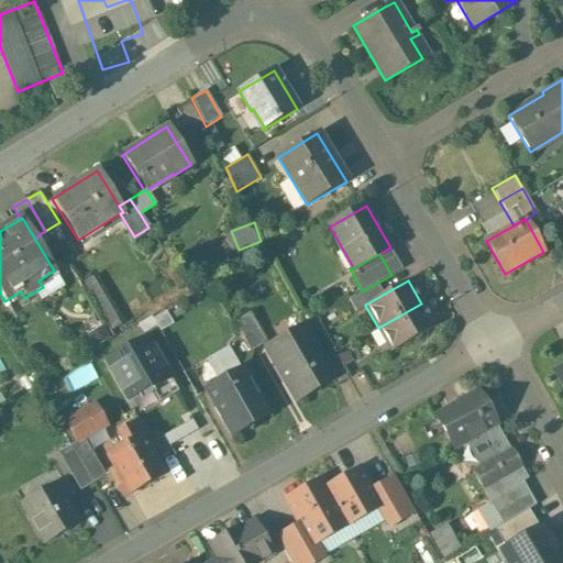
[(362,291),(348,299),(355,312),(365,306),(365,305),(383,295),(376,284),(362,291)]
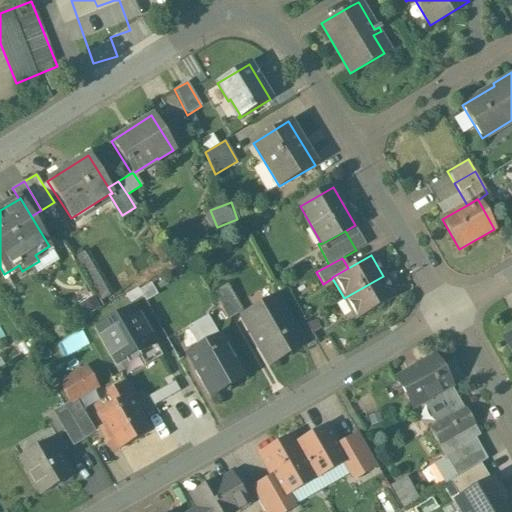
[(383,276),(344,298),(356,319),(396,297),(383,276)]
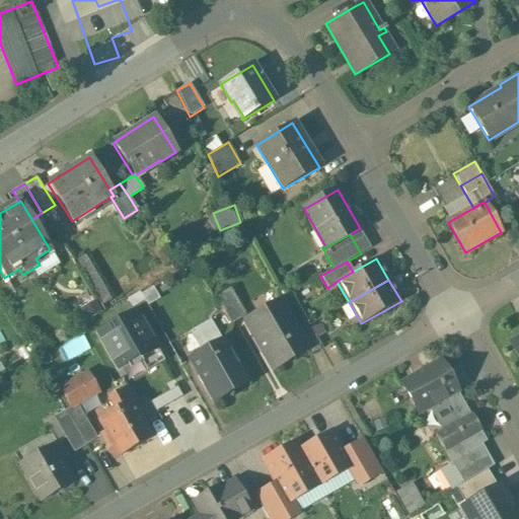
[(245,316),(230,289),(215,298),(230,324),(245,316)]
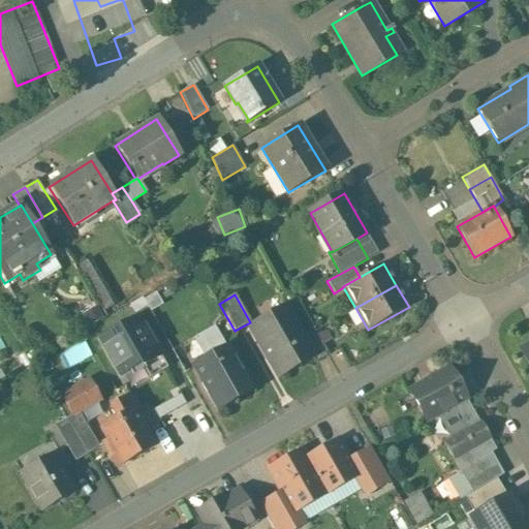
[(286,306),(250,328),(269,359),(278,374),(313,354),(315,353),(304,334),(286,306)]
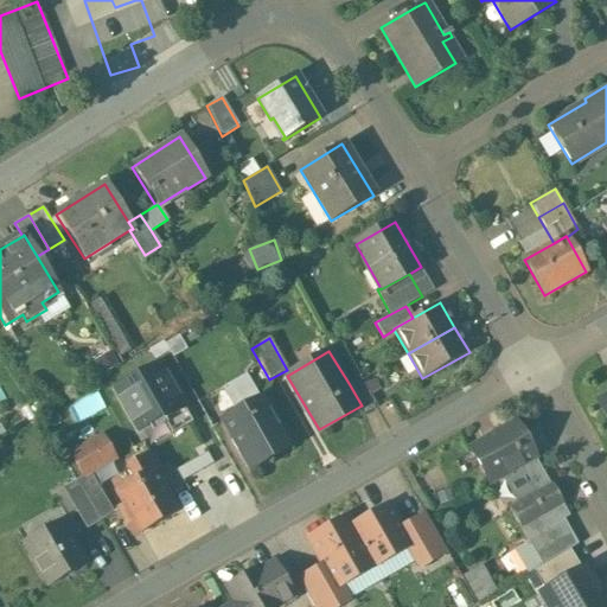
[(157,365),(112,390),(138,436),(147,430),(154,443),(190,423),(157,365)]
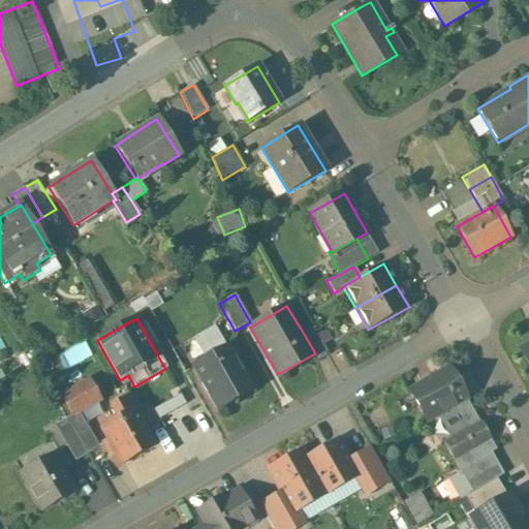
[(329,355),(312,329),(304,334),(315,353),(313,354),(317,362),(329,355)]
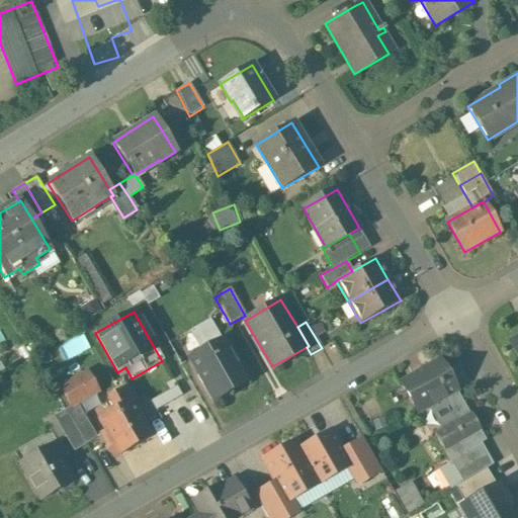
[(222,340),(190,358),(213,400),(246,382),(222,340)]
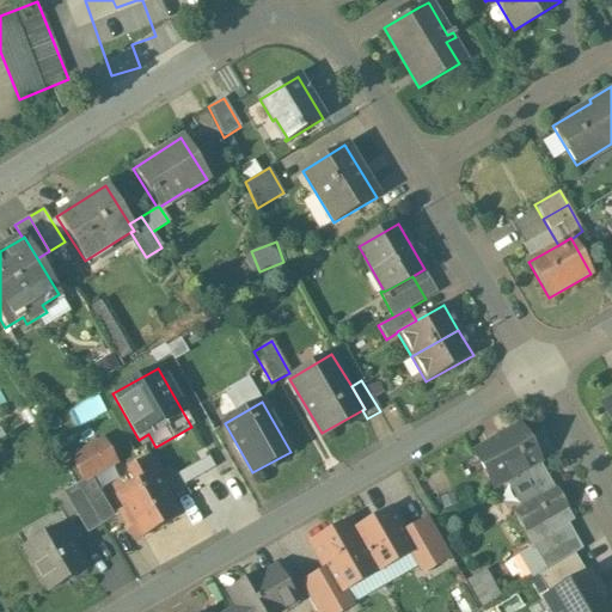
[(519,426),(472,452),(493,489),(507,481),(539,461),(519,426)]
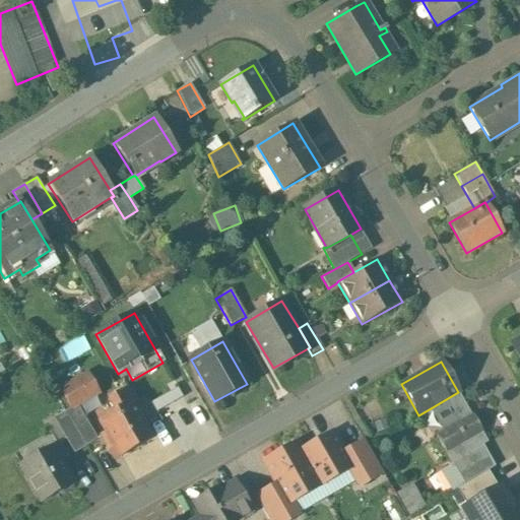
[(87,373),(60,389),(71,408),(99,392),(87,373)]
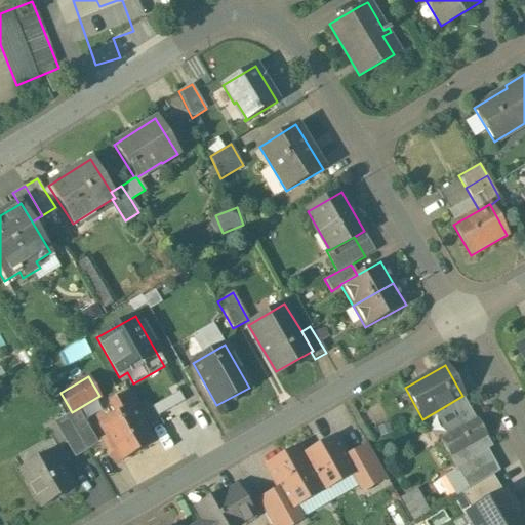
[(184,391),(159,404),(163,411),(188,399),(184,391)]
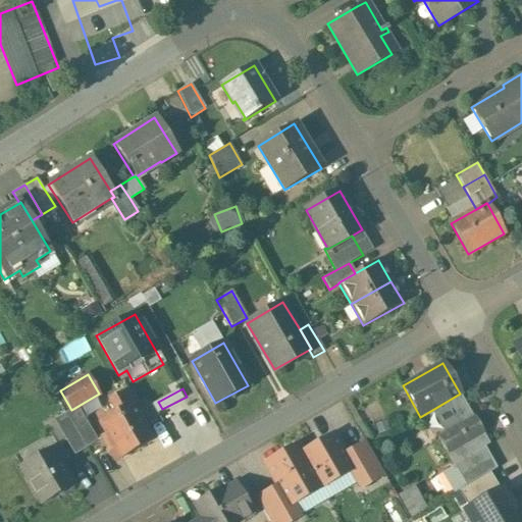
[(136,403),(128,390),(109,402),(115,413),(101,421),(121,458),(151,440),(132,405),(136,403)]
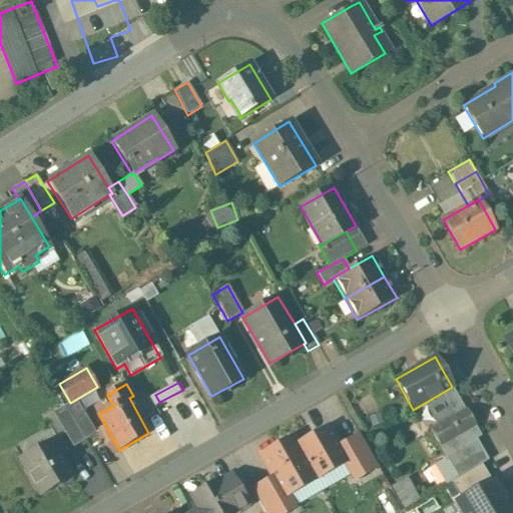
[(452,387),(425,403),(437,425),(464,410),(452,387)]
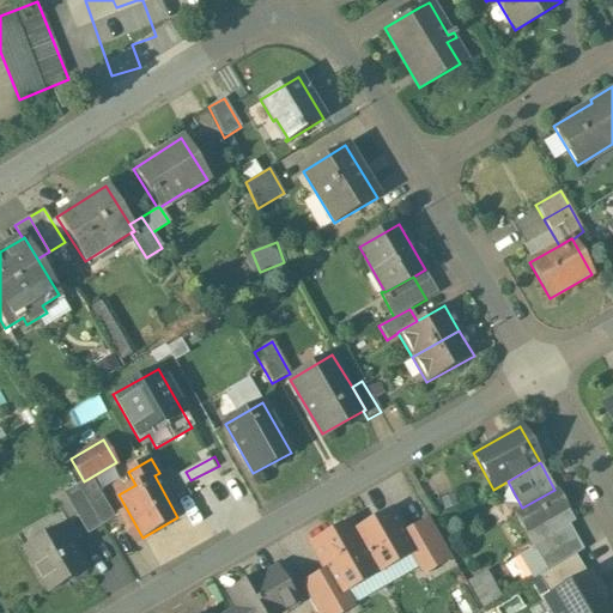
[(101,526),(77,484),(62,492),(86,534),(101,526)]
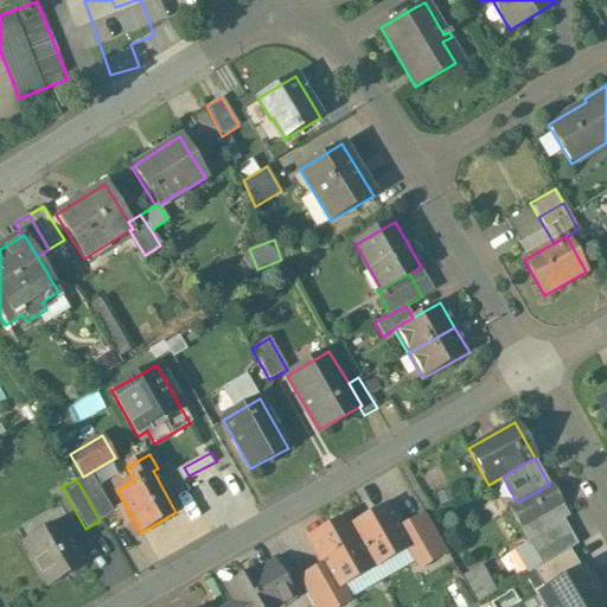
[(517,503),(509,509),(528,542),(542,566),(577,544),(560,512),(564,509),(550,484),(549,485),(517,503)]
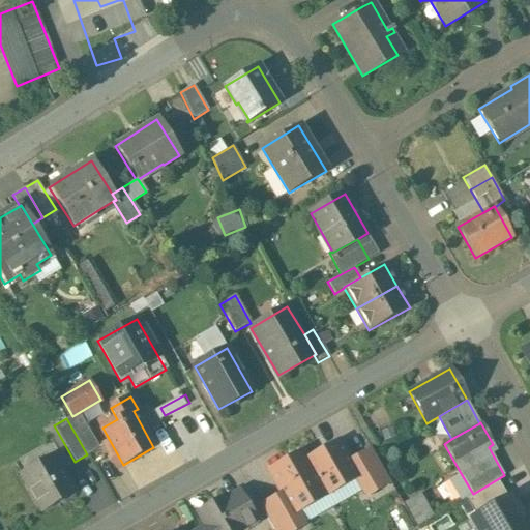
[(391,429),(382,432),(385,440),(394,436),(391,429)]
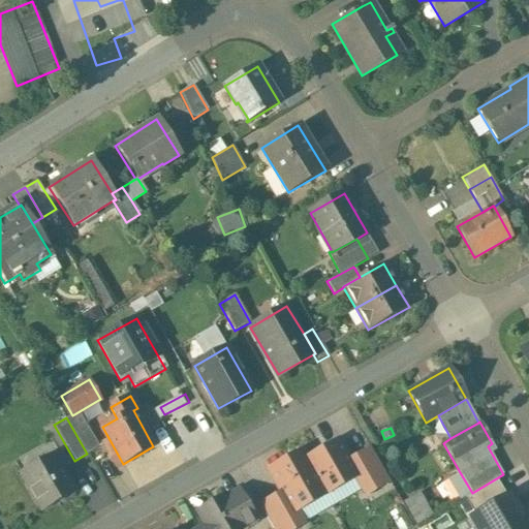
[(335,433),(305,449),(327,488),(356,471),(335,433)]
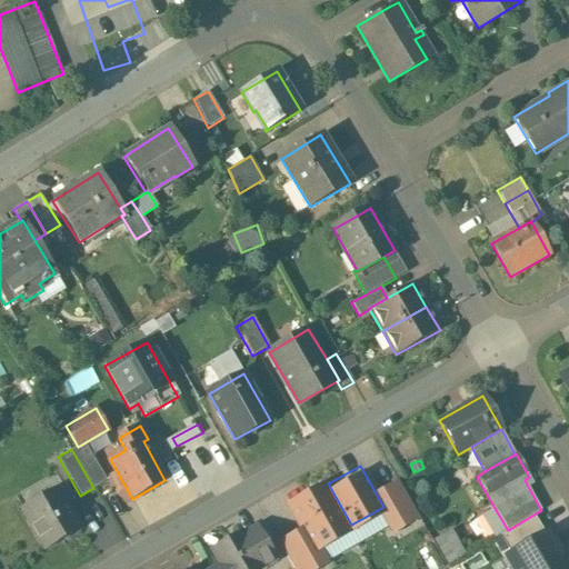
[(327,485),(295,502),(318,543),(350,526),(327,485)]
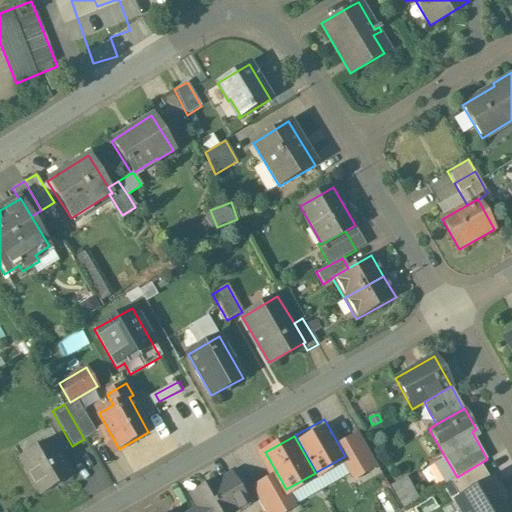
[(64,451),(56,437),(19,458),(40,494),(72,476),(59,454),(64,451)]
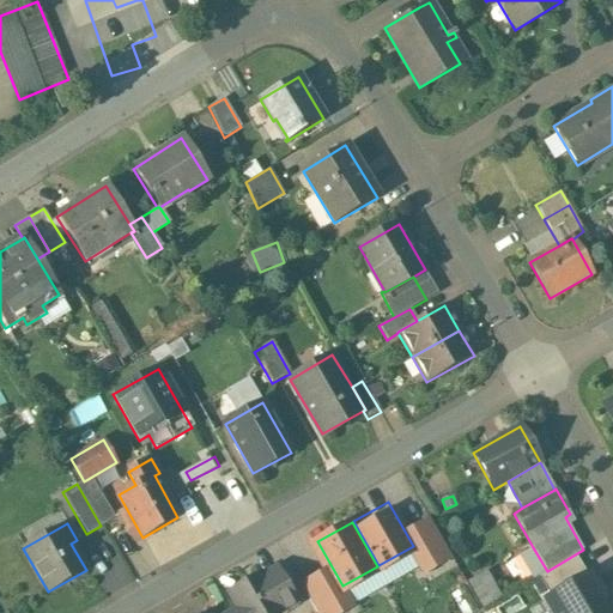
[(547,571),(533,547),(520,554),(534,578),(547,571)]
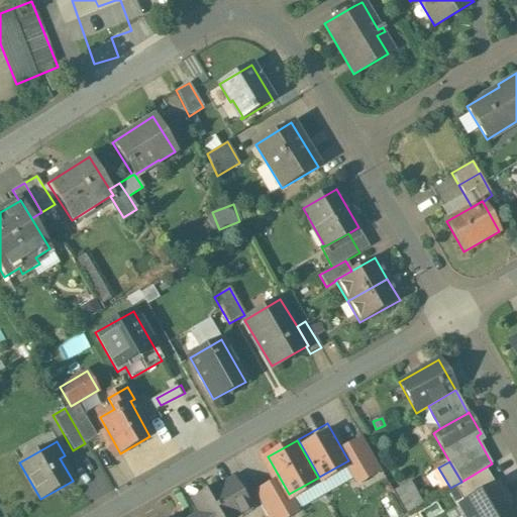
[(486,474),(455,492),(462,504),(493,487),(486,474)]
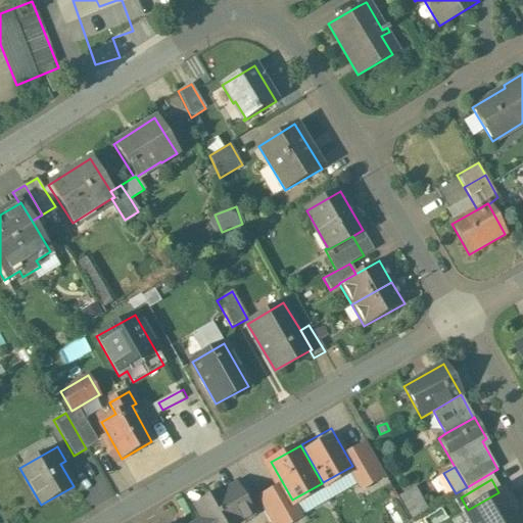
[(222,490),(194,506),(201,519),(194,522),(236,522),(252,515),(235,485),(223,492),(222,490)]
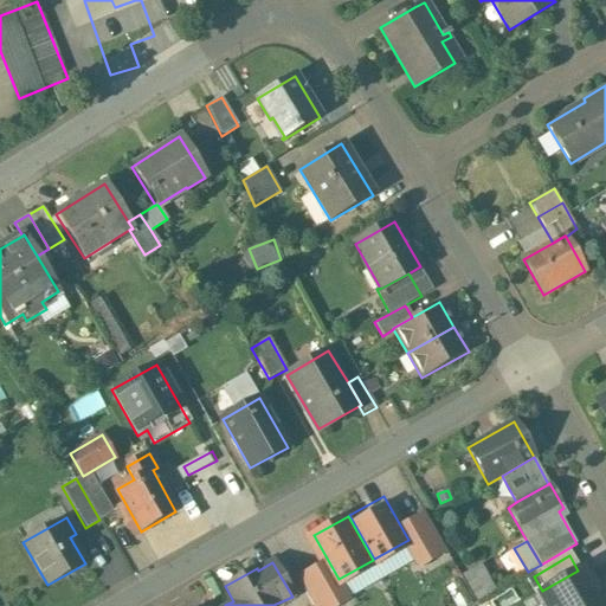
[(542,591),(539,593),(546,605),(605,605),(605,601),(585,566),(578,571),(542,591)]
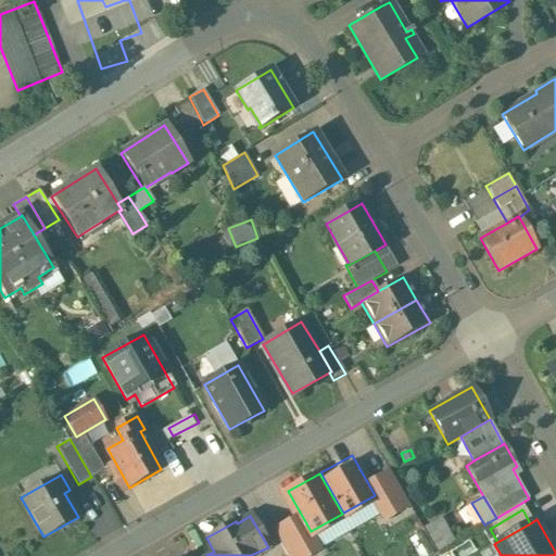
[(440,521),(427,529),(438,548),(451,542),(440,521)]
